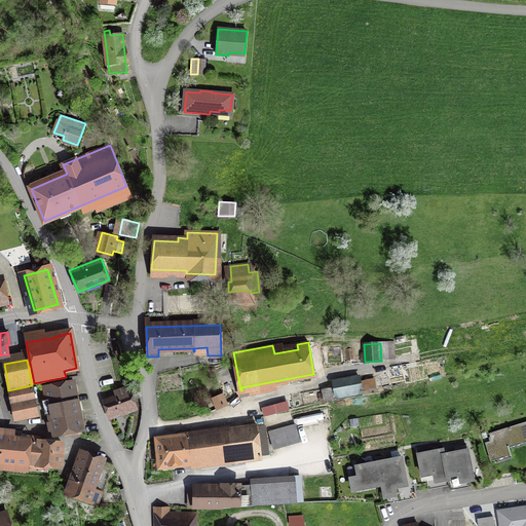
[(359,376),(333,381),(336,396),(376,388),(374,379),(360,382),(359,376)]
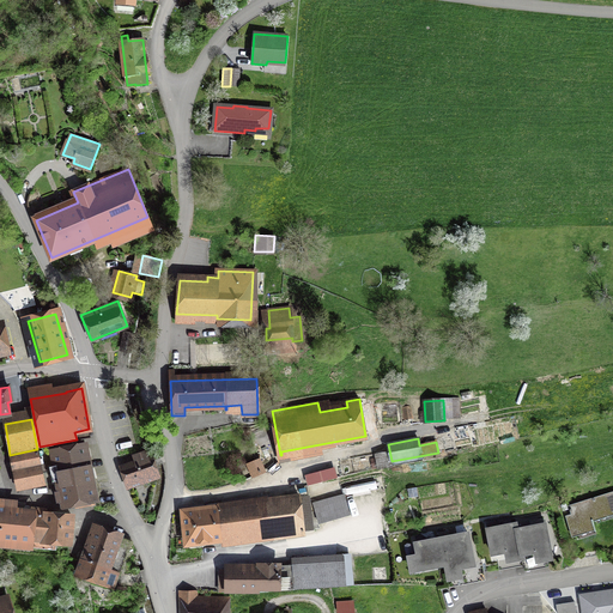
[(77,442),(77,439),(46,445),(48,454),(54,453),(56,465),(50,466),(53,483),(60,481),(62,491),(56,492),(59,502),(64,501),(65,505),(74,503),(76,508),(95,504),(93,499),(95,499),(84,445),(78,448),(77,442)]
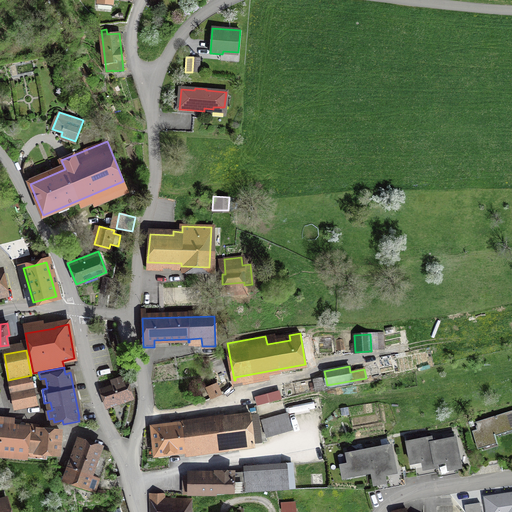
[(31,375),(8,380),(14,408),(37,403),(31,375)]
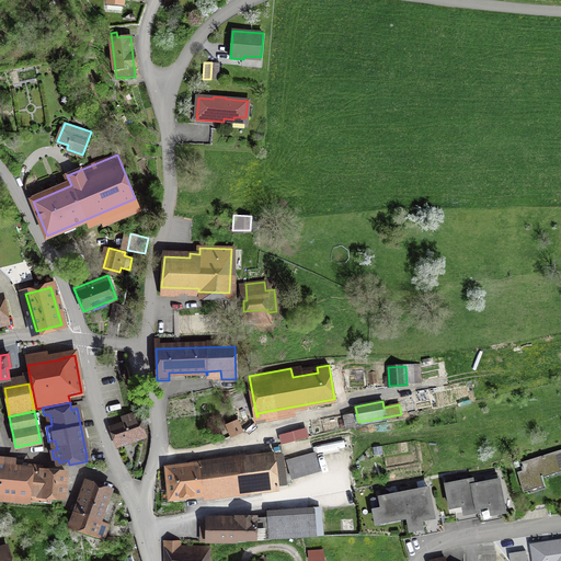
[(113,426),(118,443),(140,434),(134,413),(122,418),(124,423),(113,426)]
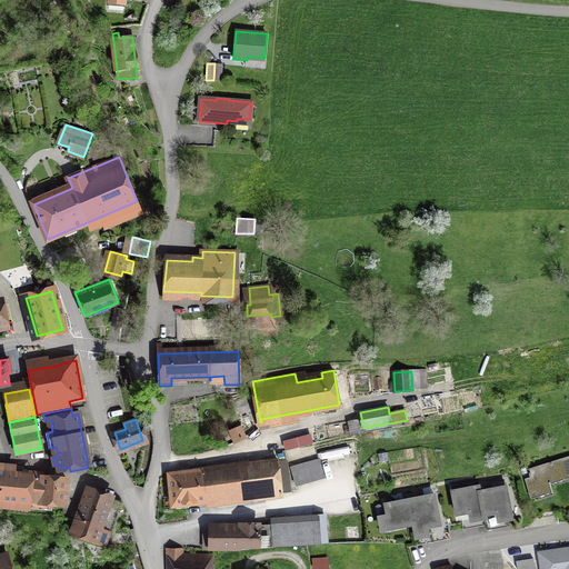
[(230,430),(235,443),(246,438),(242,426),(230,430)]
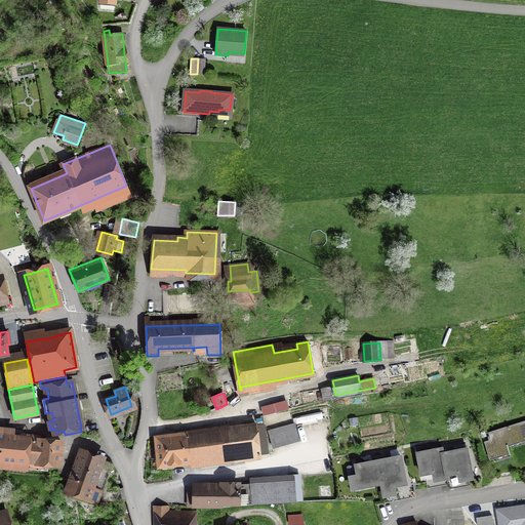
[(524,420),(487,433),(493,453),(509,449),(508,446),(524,440),(524,420)]
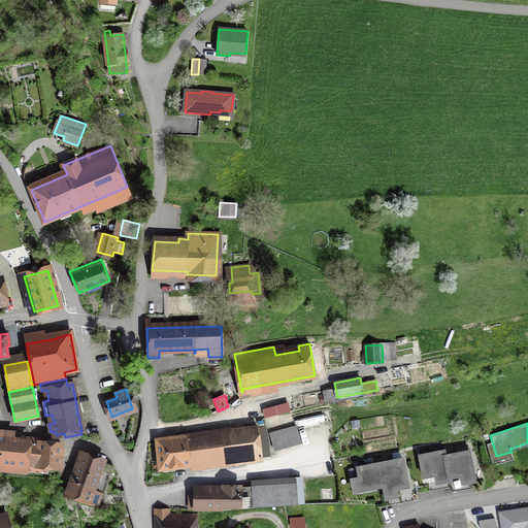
[(270,433),(274,449),(301,442),(297,427),(270,433)]
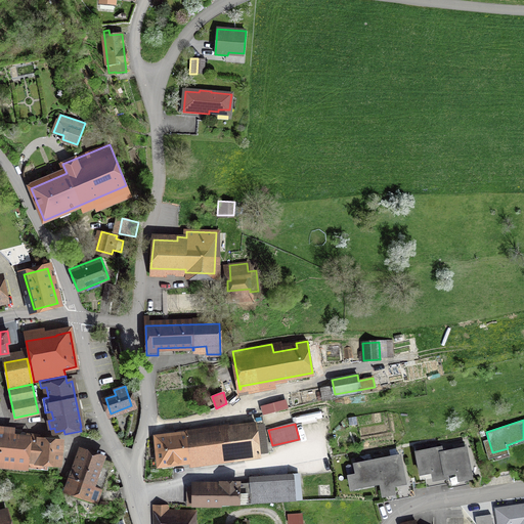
[(157,437),(160,465),(245,453),(245,456),(260,454),(257,426),(157,437)]
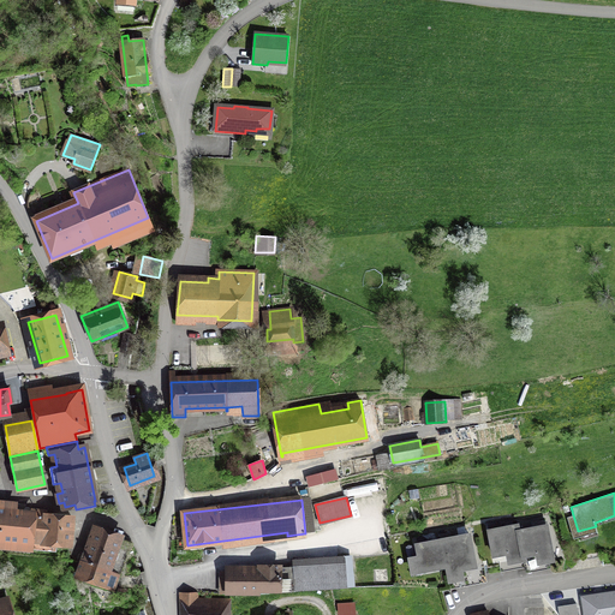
[(0,545),(31,549),(31,541),(70,544),(72,519),(57,518),(57,514),(47,513),(47,511),(31,508),(31,514),(15,512),(15,505),(0,502),(0,545)]
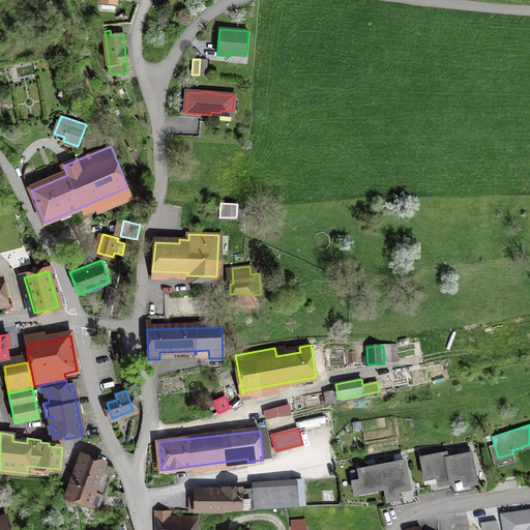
[(459,450),(460,455),(447,458),(446,458),(449,474),(450,479),(475,475),(470,448),(459,450)]
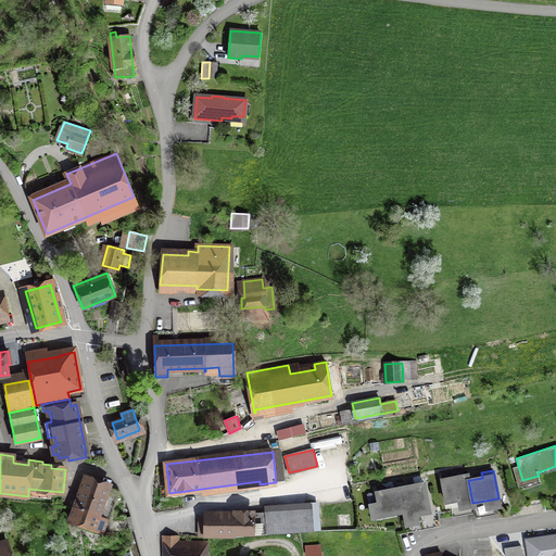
[(468,480),(469,480),(468,475),(454,478),(453,472),(441,475),(446,503),(471,497),(468,480)]
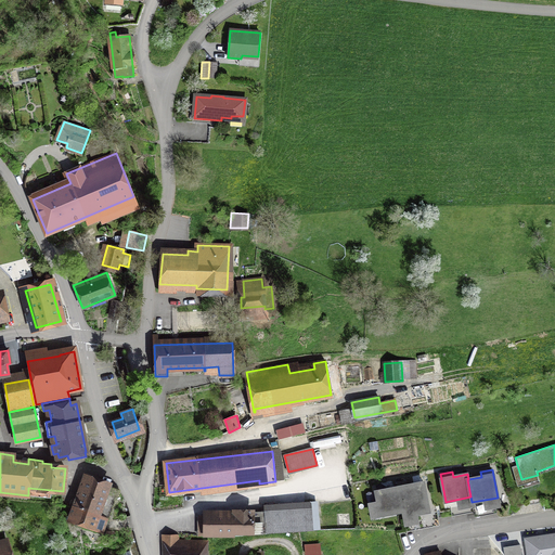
[(78,506),(72,523),(94,531),(104,531),(118,490),(88,478),(80,499),(76,497),(74,504),(78,506)]
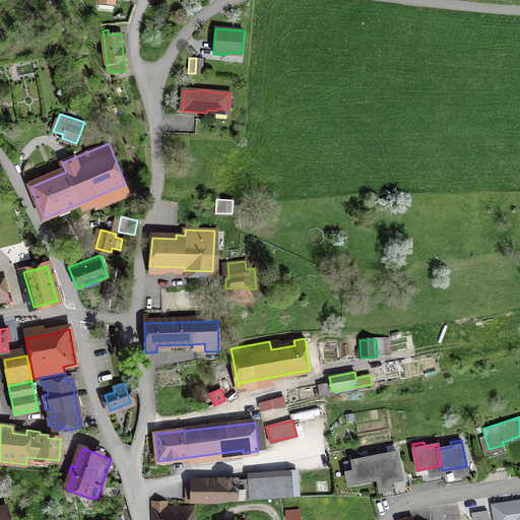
[(402,479),(397,452),(382,455),(381,450),(372,452),(373,457),(352,461),(356,483),(377,479),(378,484),(402,479)]
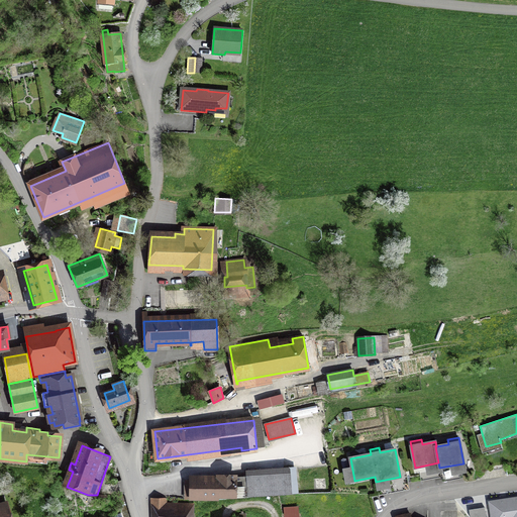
[(287,493),(296,492),(294,463),(285,464),(285,473),(235,477),(219,477),(219,480),(192,480),(192,500),(218,500),(226,499),(227,498),(248,497),(248,498),(287,494),(287,493)]
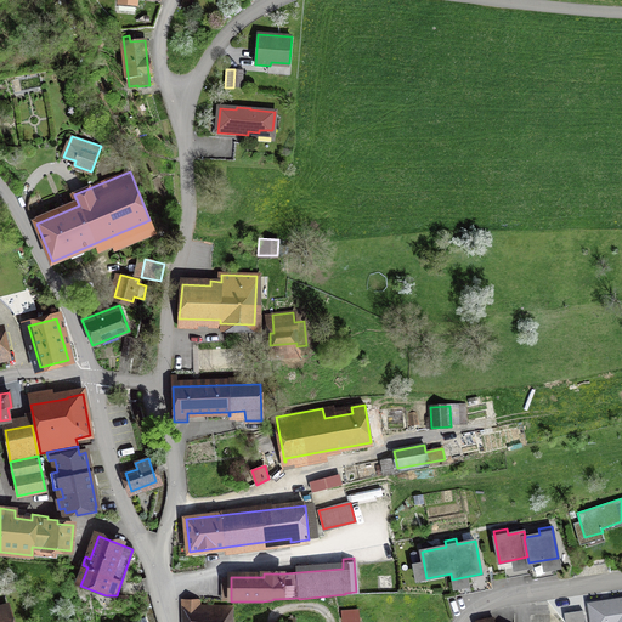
[(226,621),(227,605),(199,605),(199,599),(182,599),(182,621),(226,621)]
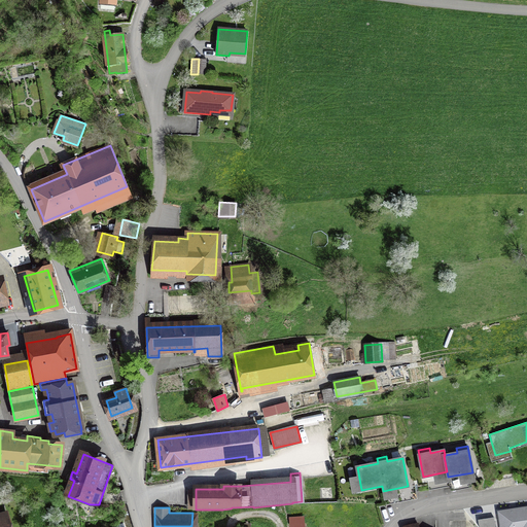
[(526,526),(526,508),(500,513),(502,526),(526,526)]
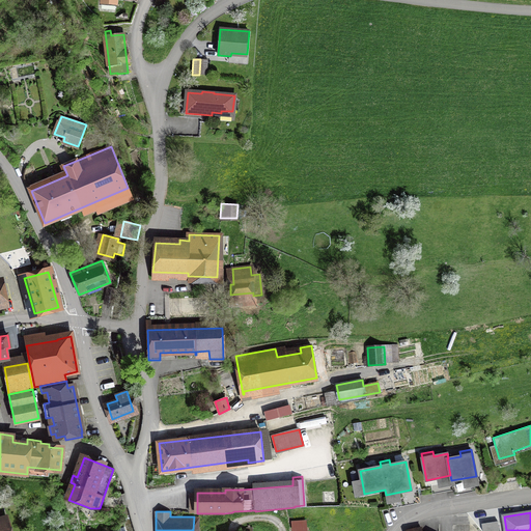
[(0,530),(9,530),(6,516),(0,518),(0,530)]
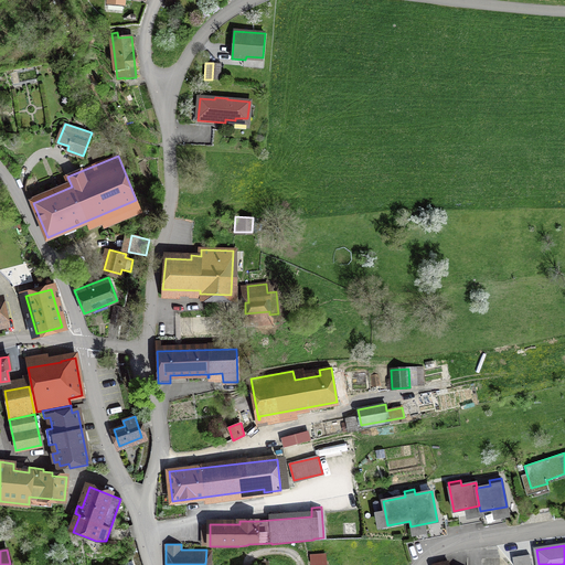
[(531,564),(530,554),(512,557),(513,564),(531,564)]
